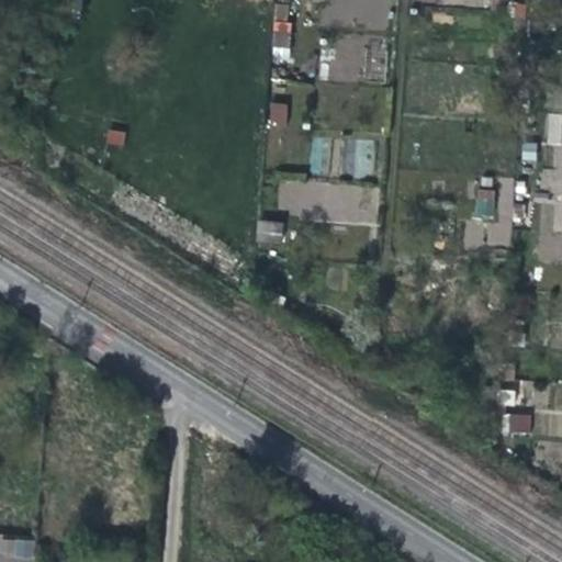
[(290,59),(290,4),(273,3),(273,59),(290,59)]
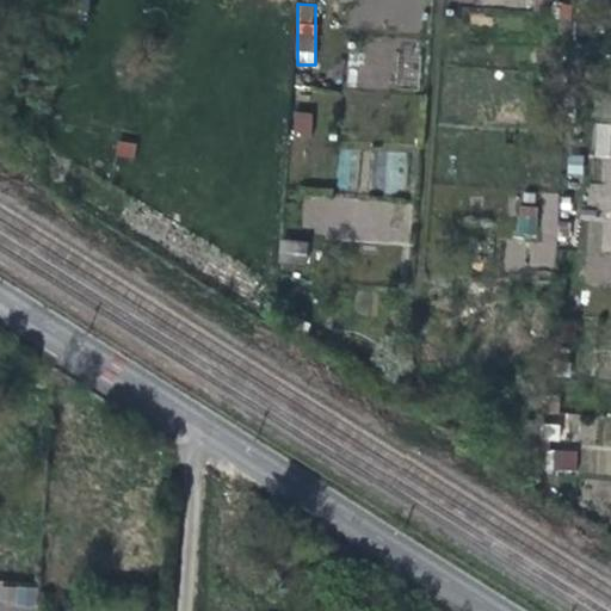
[(294,110),(290,135),(309,137),(313,112),(294,110)]
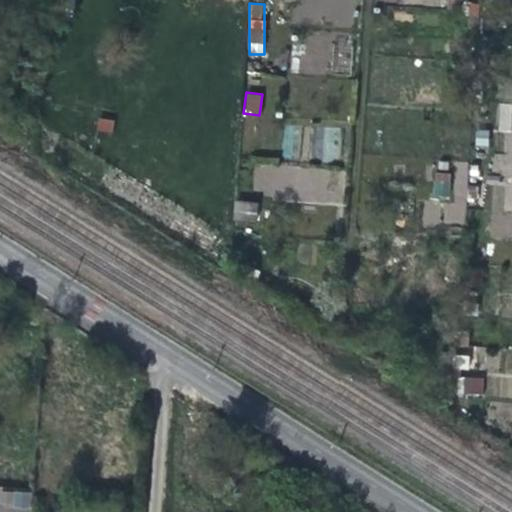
[(498,104),(498,131),(510,131),(510,105),(498,104)]
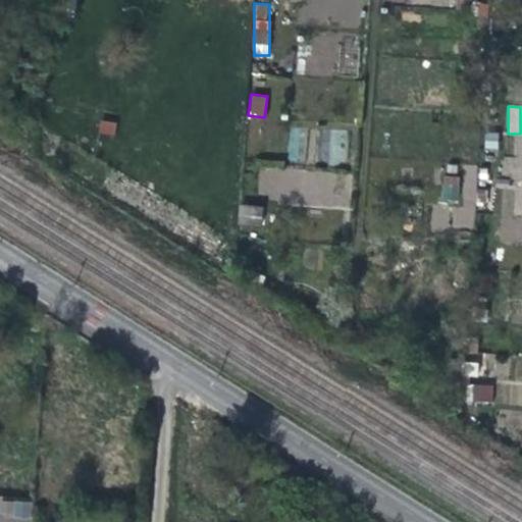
[(291,126),(286,160),(304,162),(308,127),(291,126)]
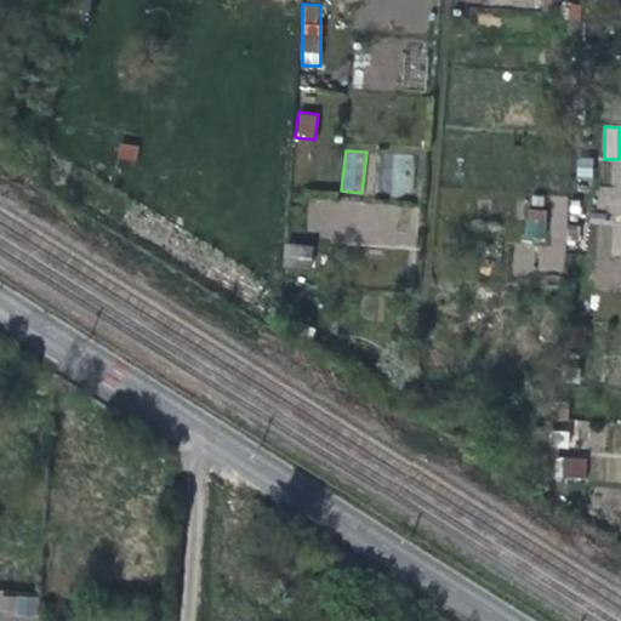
[(412,193),(412,154),(381,154),(382,194),(412,193)]
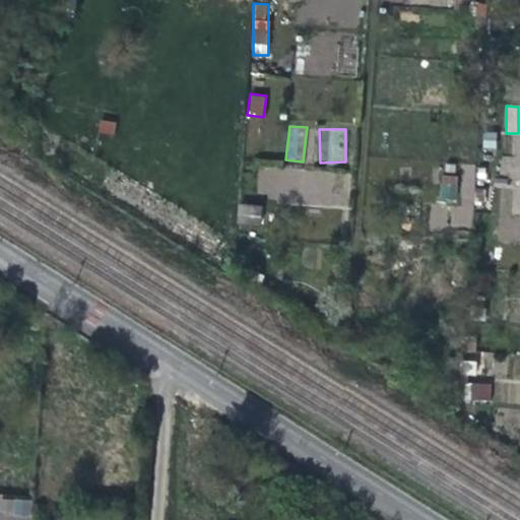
[(455,202),(459,178),(441,175),(437,199),(455,202)]
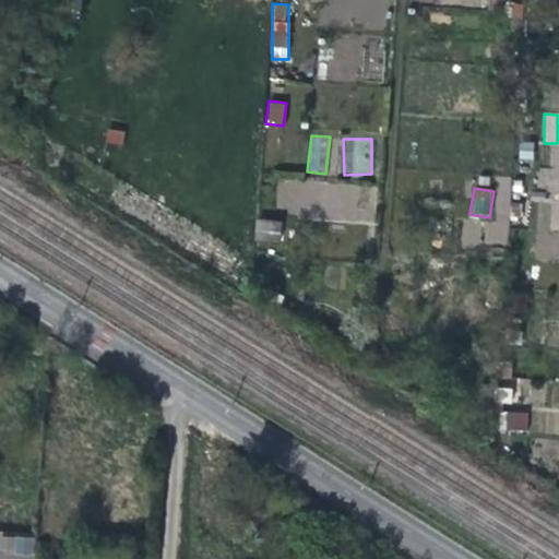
[(253,241),(281,242),(282,221),(254,219),(253,241)]
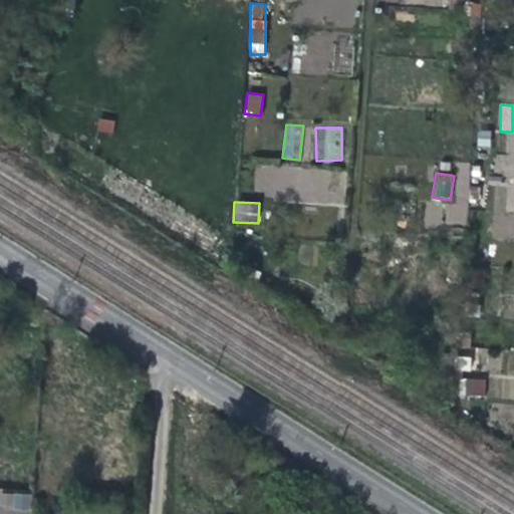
[(446,203),(447,225),(468,224),(467,203),(446,203)]
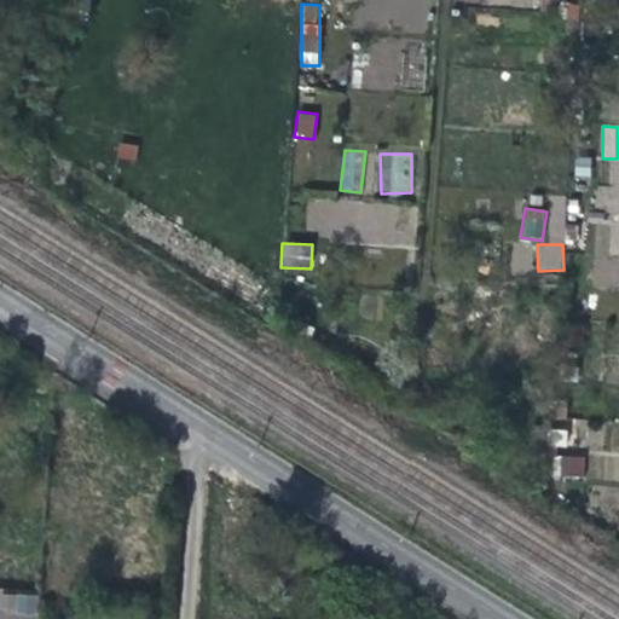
[(586,461),(566,461),(565,480),(584,480),(586,461)]
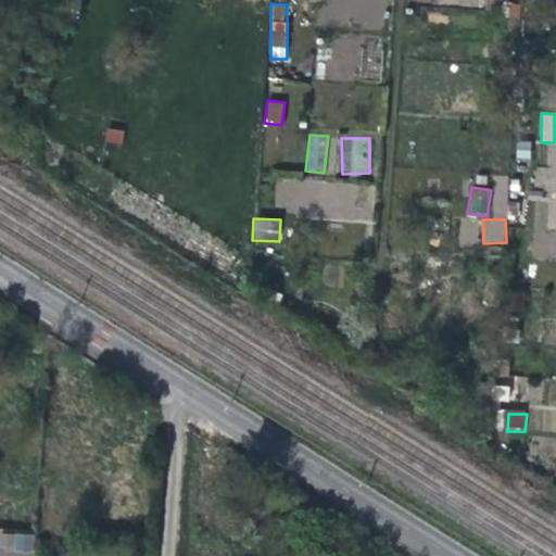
[(4,551),(33,547),(30,532),(3,534),(4,551)]
